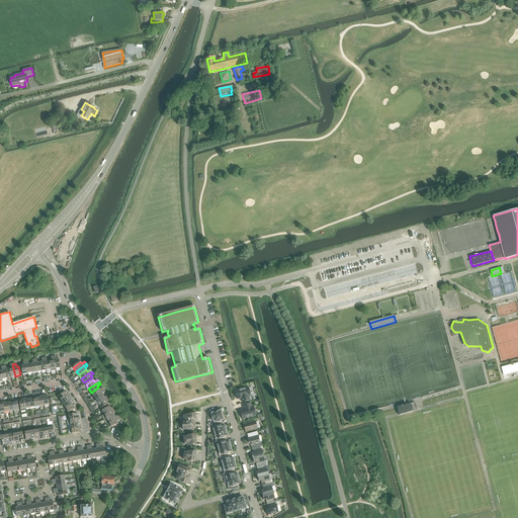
[(99,389),(98,387),(91,393),(93,397),(104,390),(103,387),(99,390),(99,389)]
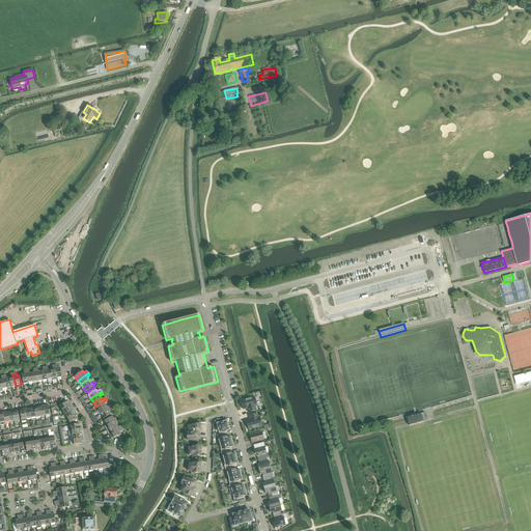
[(254,397),(241,400),(243,410),(247,409),(248,412),(256,410),(255,407),(257,406),(254,397)]
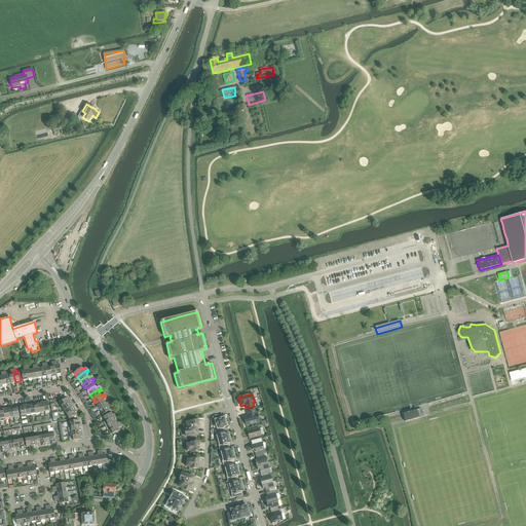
[(107,398),(106,396),(95,403),(98,407),(105,402),(104,400),(107,398)]
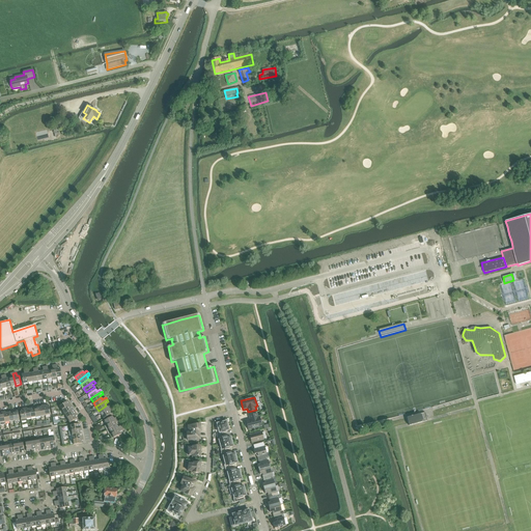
[(59,407),(62,411),(71,404),(70,403),(68,403),(67,401),(59,407)]
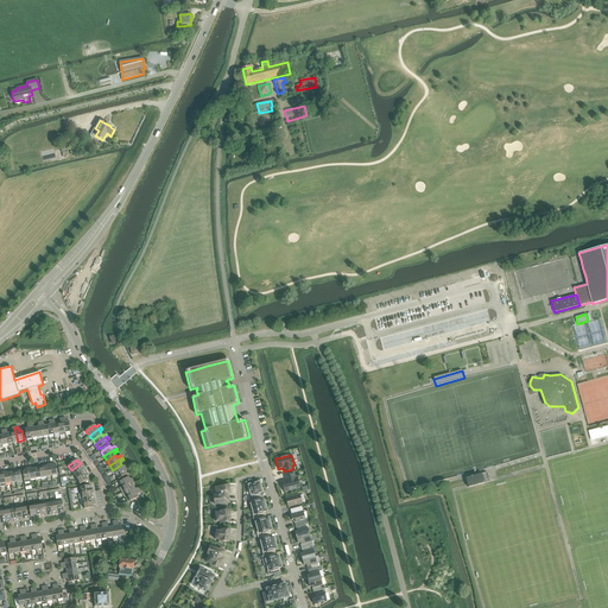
[(83,467),(81,463),(71,470),(74,475),(83,469),(82,467),(83,467)]
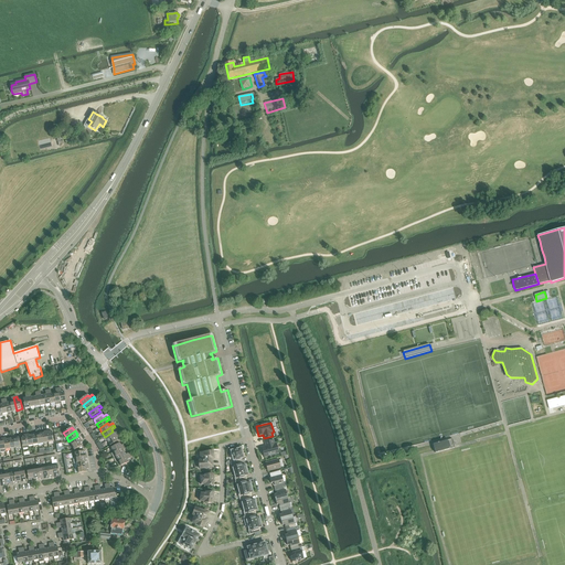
[(114,434),(113,432),(105,437),(107,441),(119,434),(117,432),(114,434)]
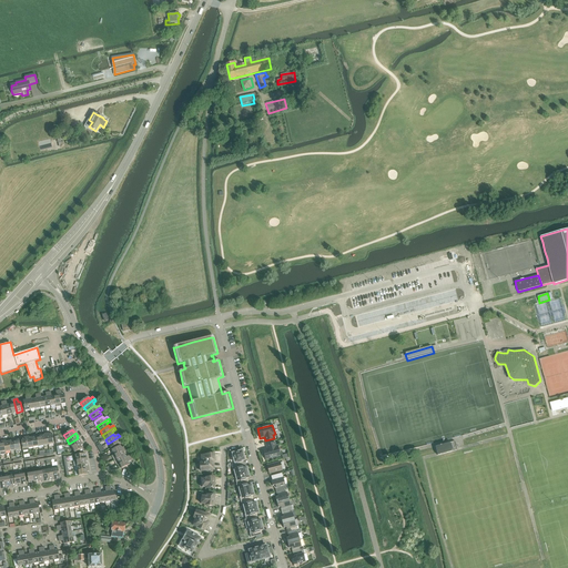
[(121,438),(120,436),(108,444),(111,448),(119,443),(118,440),(121,438)]
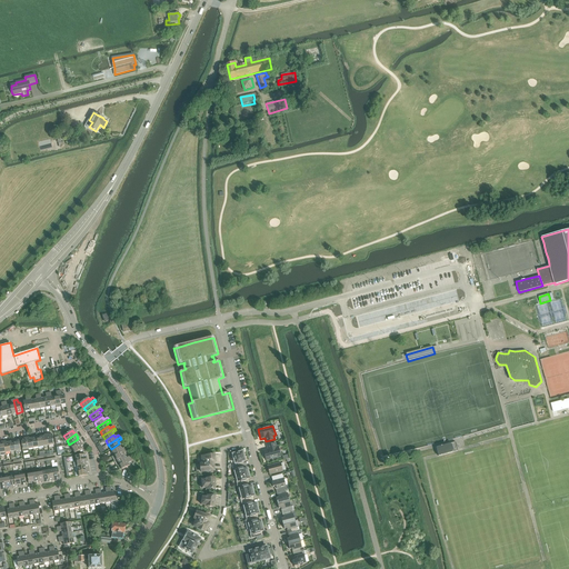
[(79,441),(78,439),(69,445),(72,449),(81,443),(80,441),(79,441)]
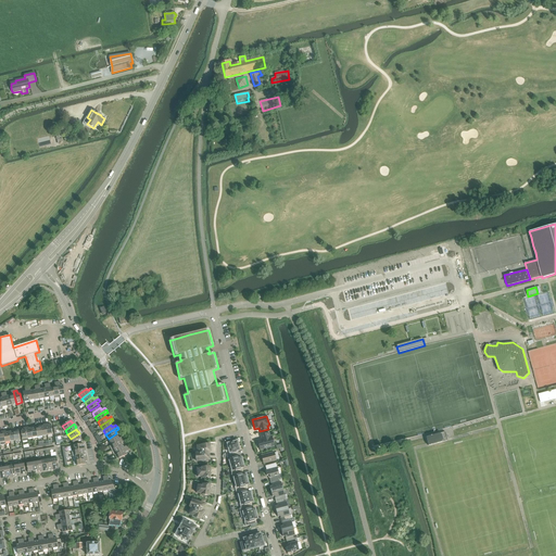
[(445,432),(427,438),(429,446),(447,441),(445,432)]
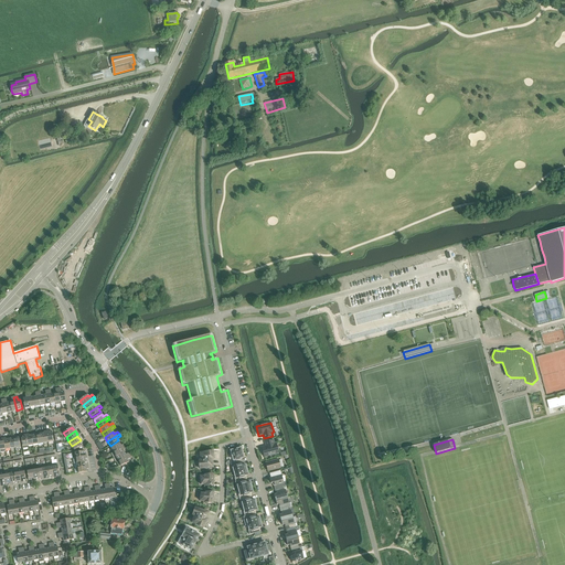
[(83,443),(81,440),(72,446),(74,450),(78,448),(78,449),(84,449),(82,446),(83,445),(82,443),(83,443)]
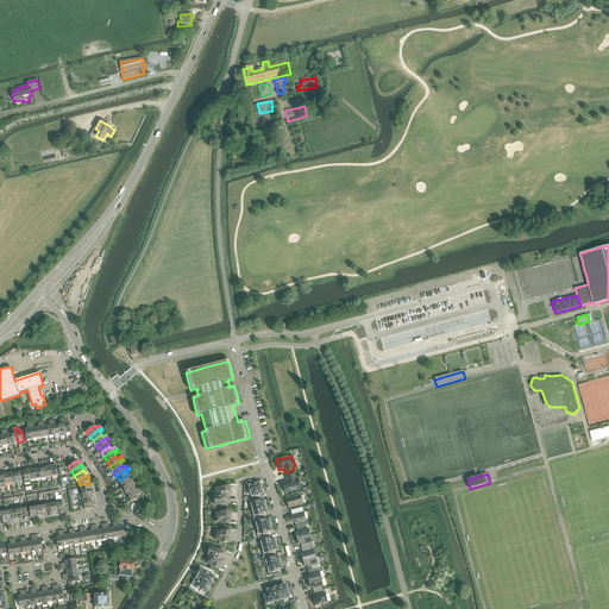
[(287,481),(282,482),(284,493),(301,489),(297,478),(296,478),(295,475),(286,477),(287,481)]
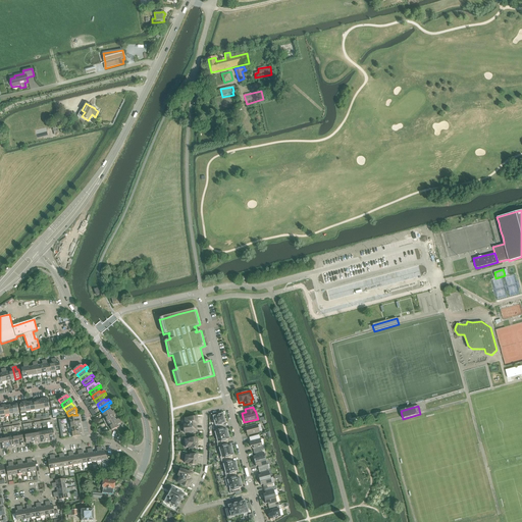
[(102,414),(105,418),(116,413),(115,410),(112,412),(110,410),(102,414)]
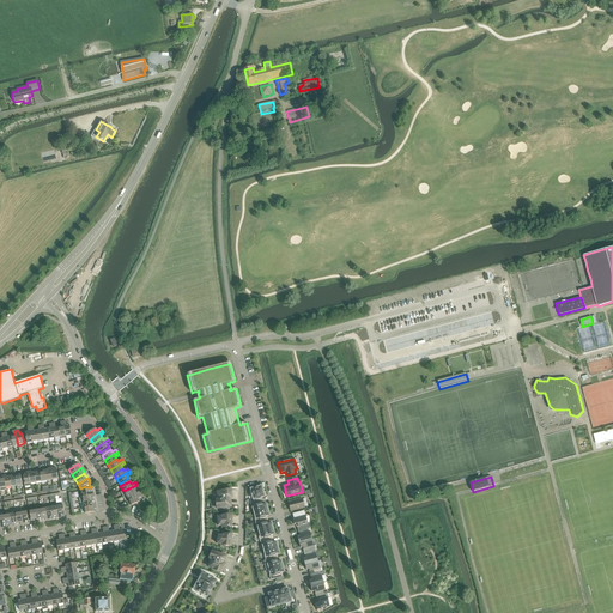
[(138,486),(137,485),(123,491),(121,492),(123,497),(135,491),(134,489),(138,486)]
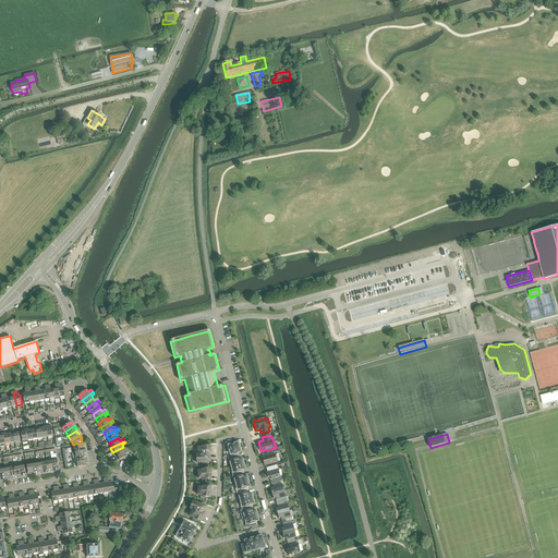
[(238,443),(228,446),(231,458),(228,459),(239,457),(238,452),(241,452),(238,443)]
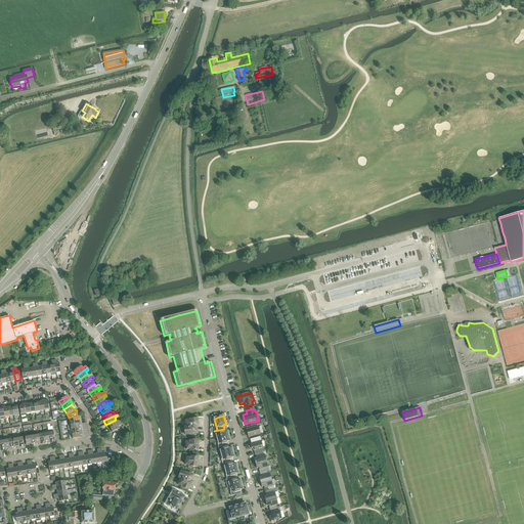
[(197,427),(199,427),(198,419),(190,420),(185,421),(186,427),(186,428),(197,427)]
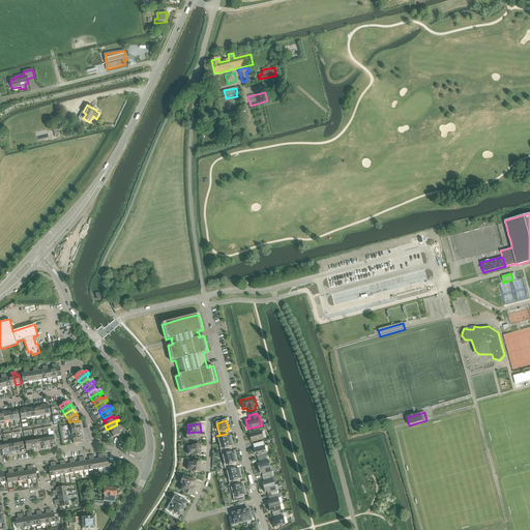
[(118,427),(117,424),(107,430),(109,434),(122,428),(121,424),(118,427)]
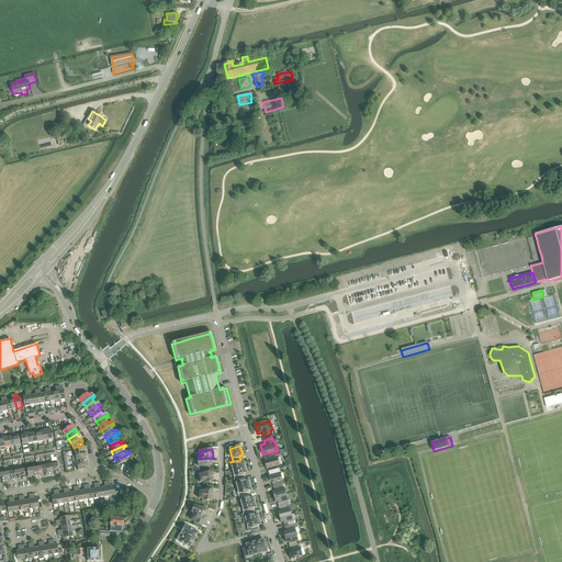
[(131,456),(130,453),(115,460),(117,464),(120,463),(120,464),(128,460),(127,457),(131,456)]
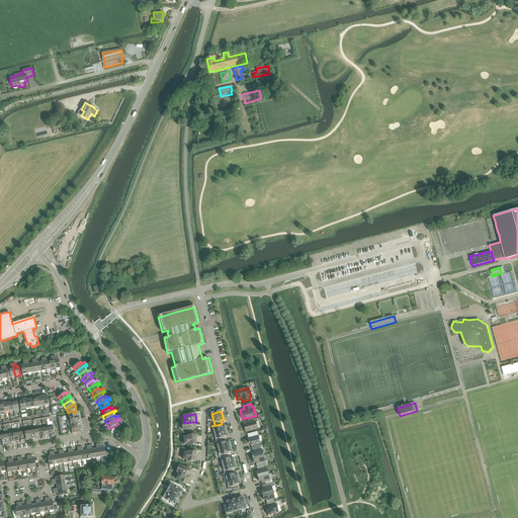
[(194,422),(184,423),(184,422),(182,422),(183,430),(195,429),(194,422)]
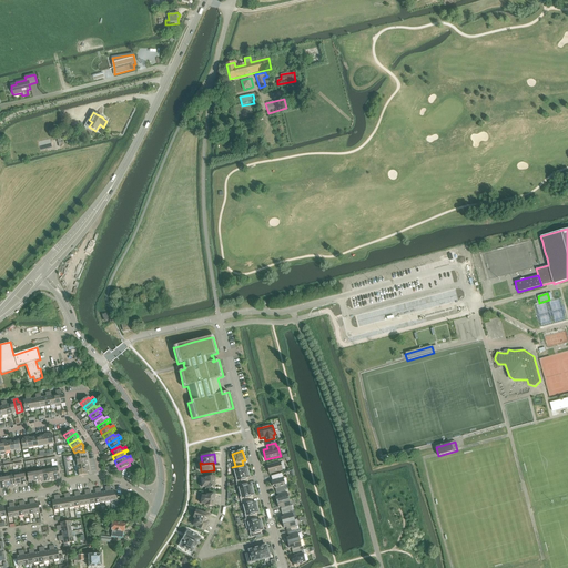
[(280,463),(267,466),(270,474),(282,470),(282,469),(284,468),(283,463),(280,463)]
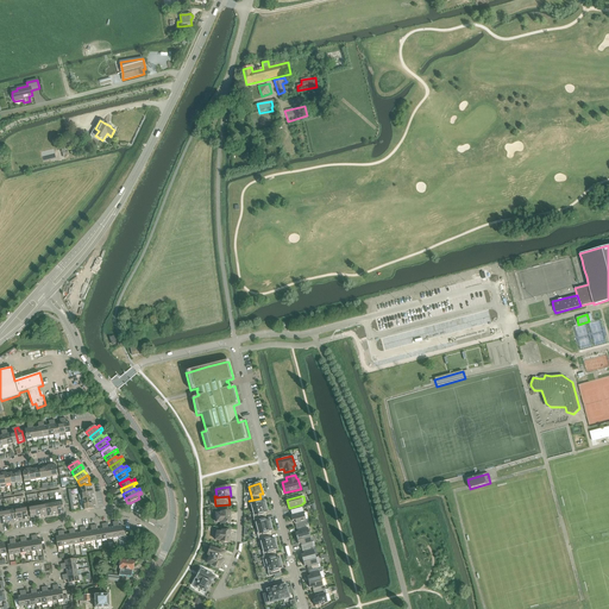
[(261,498),(249,501),(250,506),(251,506),(252,510),(267,507),(264,501),(262,502),(261,498)]
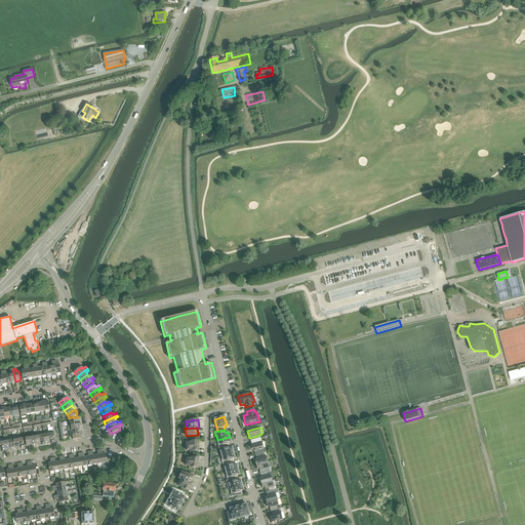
[(231,441),(230,437),(217,440),(219,444),(217,444),(218,448),(229,445),(228,442),(231,441)]
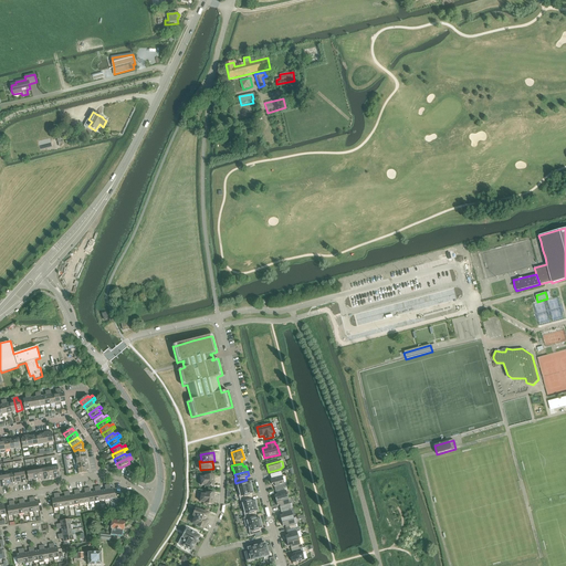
[(215,486),(213,475),(206,475),(206,477),(200,477),(201,485),(206,485),(206,486),(215,486)]
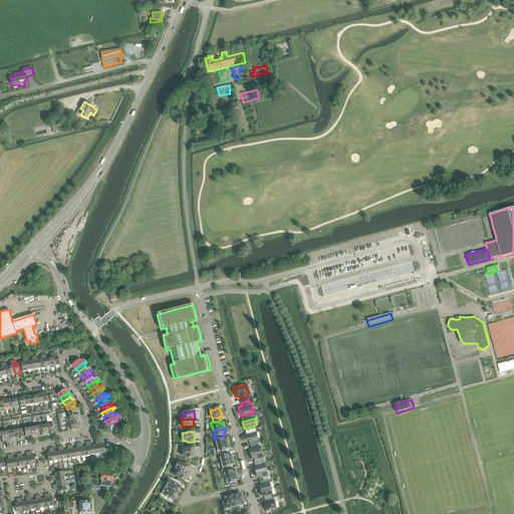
[(249,439),(250,445),(257,443),(261,442),(260,439),(258,440),(256,433),(246,436),(247,440),(249,439)]
